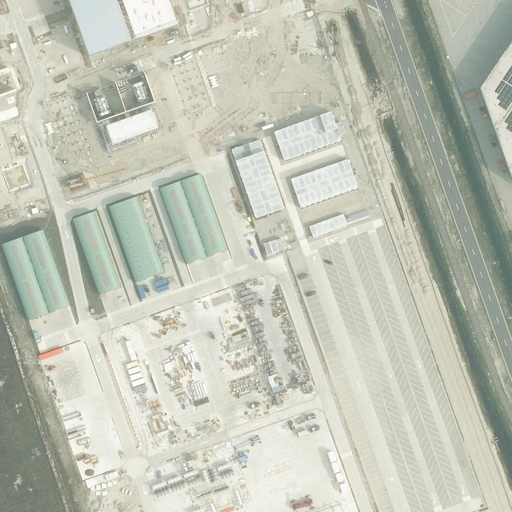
[(68,0),(89,58),(178,26),(168,0),(68,0)]
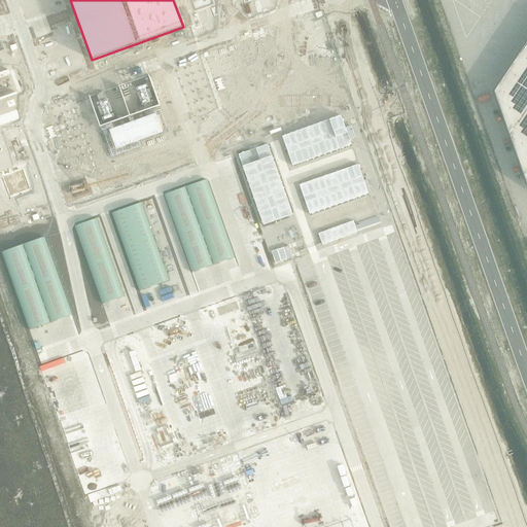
[(526,41),(519,54),(493,92),(526,184),(526,41)]
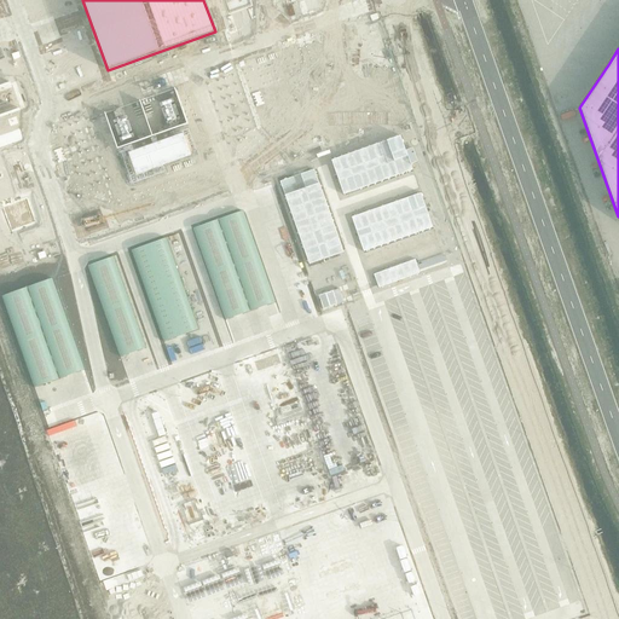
[(144,145),(121,154),(129,179),(197,155),(189,129),(166,138),(144,145)]
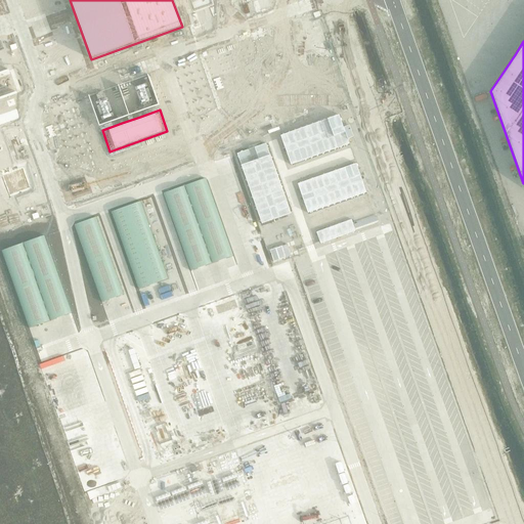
[(339,115),(280,136),(291,165),(349,144),(339,115)]
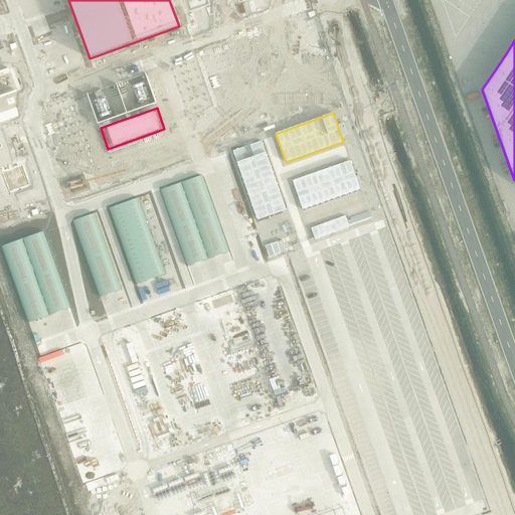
[(262,141),(232,151),(258,220),(286,210),(262,141)]
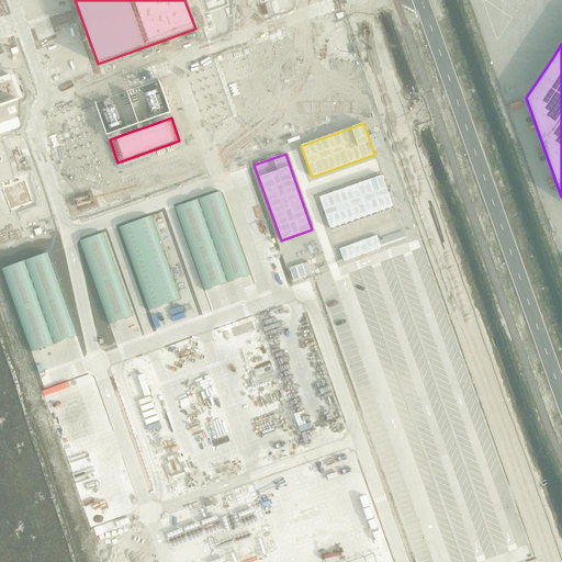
[(382,176),(319,198),(330,228),(393,206),(382,176)]
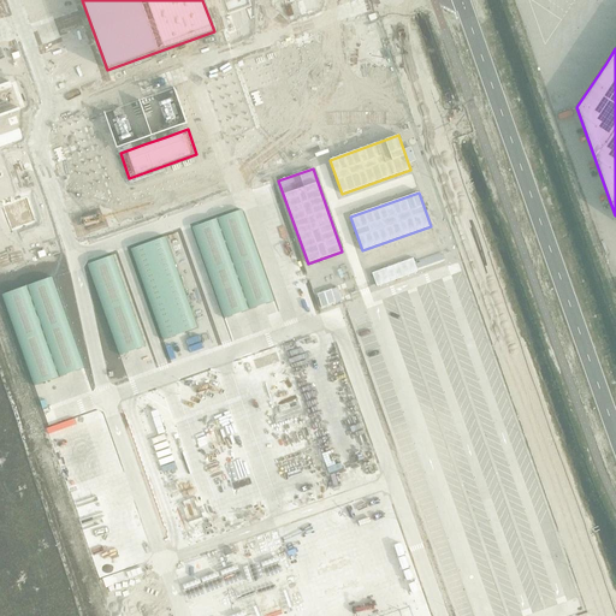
[(242,209),(193,227),(224,319),(274,301),(242,209)]
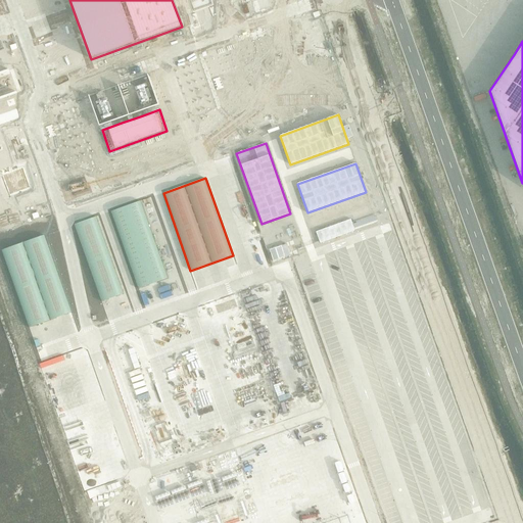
[(140,201),(111,211),(139,289),(168,279),(140,201)]
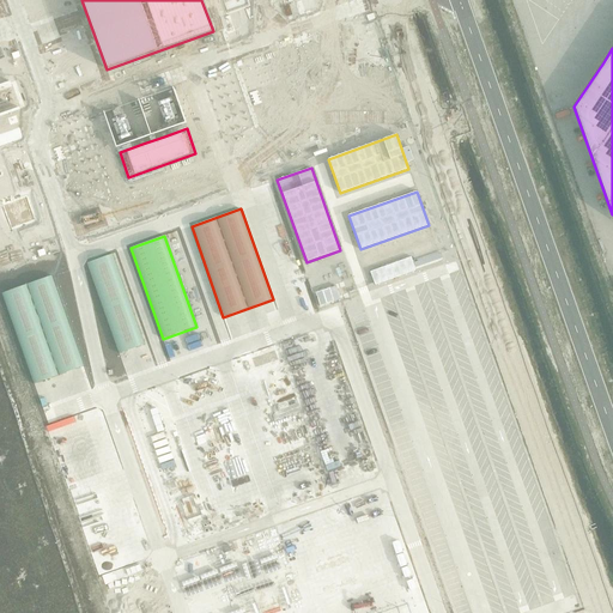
[(113,254),(87,263),(120,353),(145,345),(113,254)]
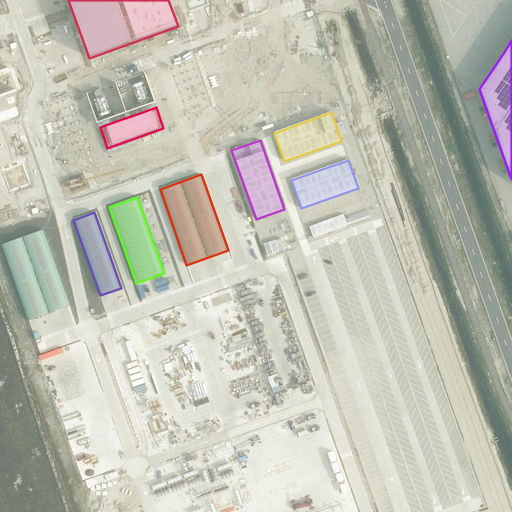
[(343,215),(309,227),(313,238),(347,226),(343,215)]
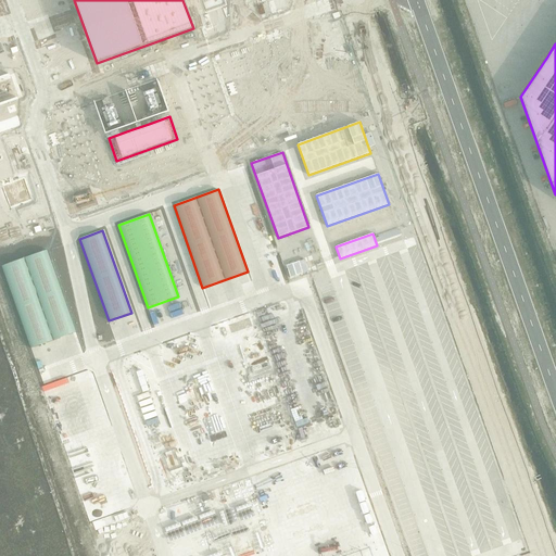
[(47,250),(2,266),(32,349),(76,332),(47,250)]
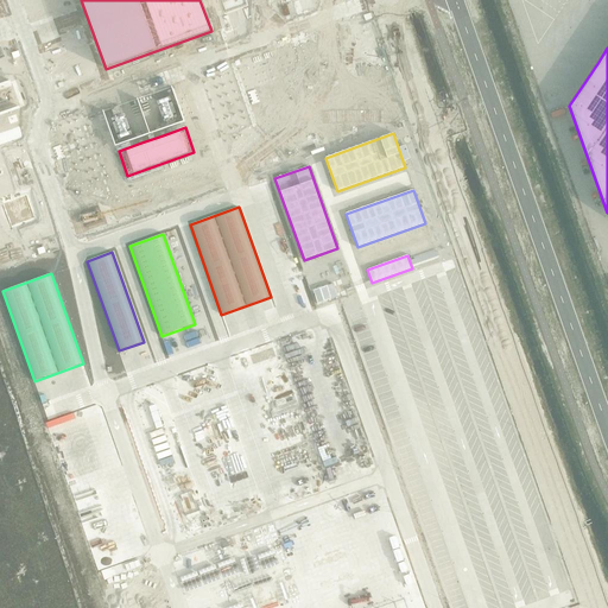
[(334,284),(312,291),(317,304),(339,297),(334,284)]
